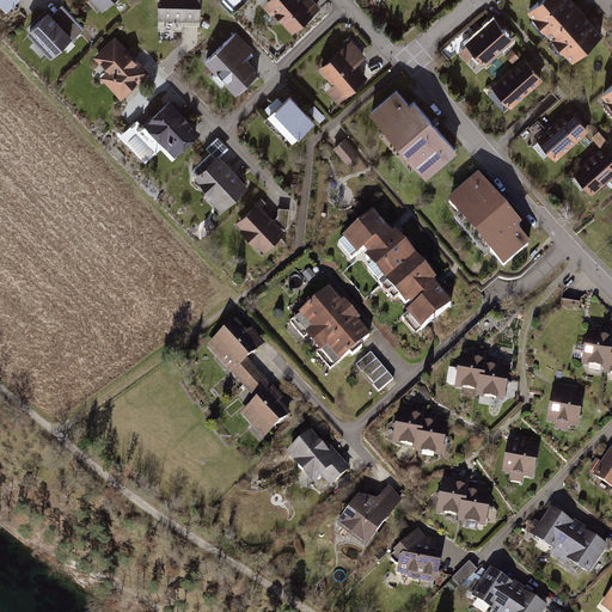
[(0,0),(0,5),(6,12),(20,0),(0,0)]
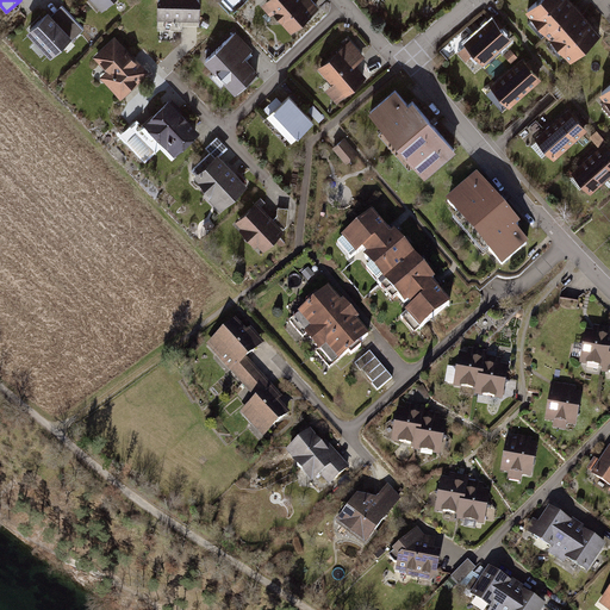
[(92,0),(105,14),(119,0),(92,0)]
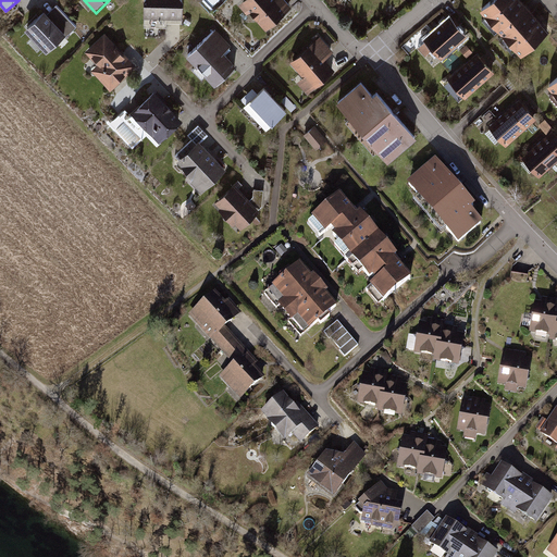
[(143,0),(144,19),(185,19),(185,1),(183,0),(143,0)]
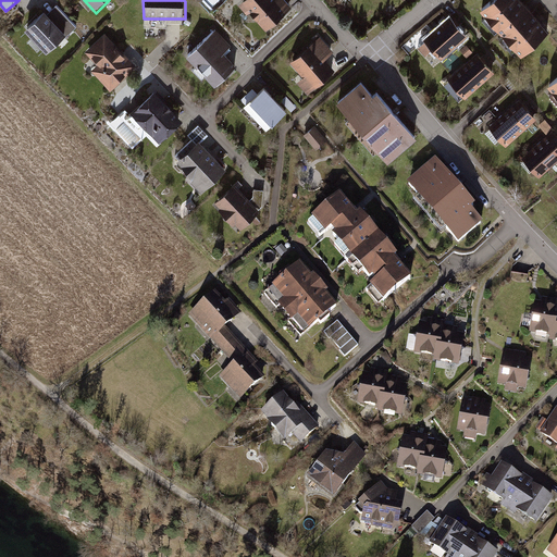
[(293,10),(283,0),(244,0),(238,5),(255,23),(257,21),(268,33),(293,10)]
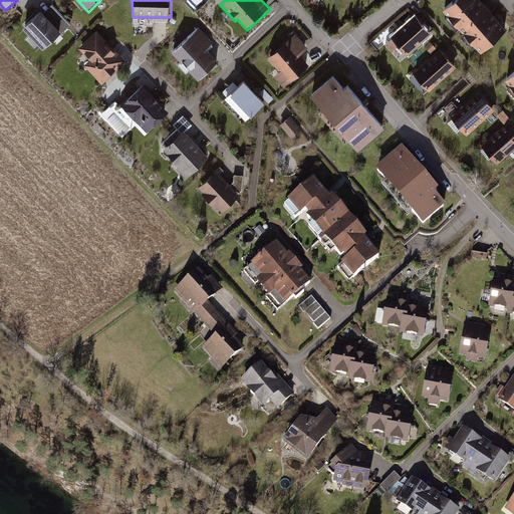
[(508,29),(481,0),(455,0),(443,11),(482,53),(508,29)]
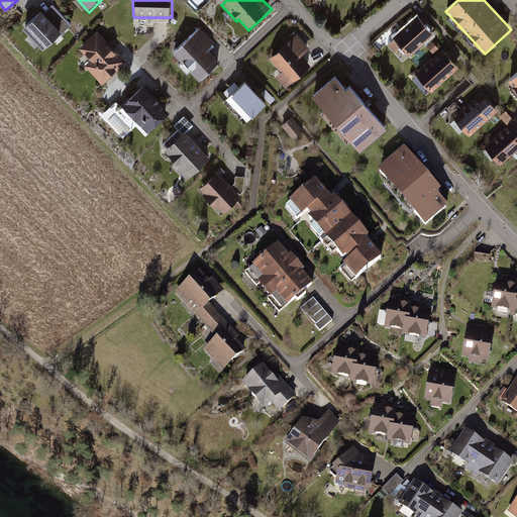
[(41,11),(23,27),(45,52),(73,26),(54,5),(44,13),(41,11)]
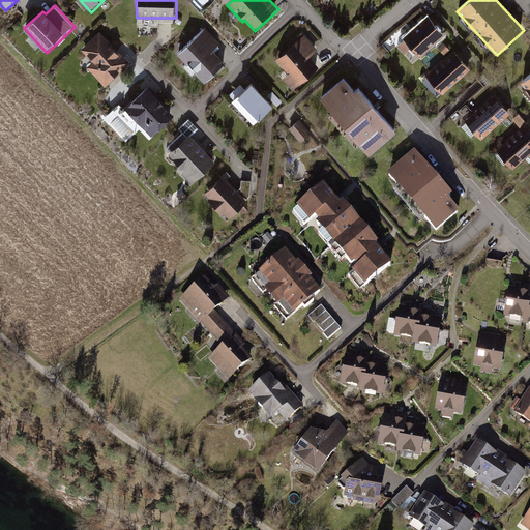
[(447,37),(429,18),(404,39),(422,60),(447,37)]
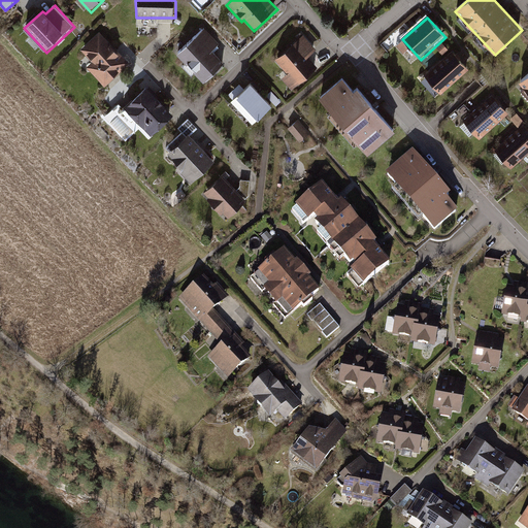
[(205,29),(176,56),(203,85),(224,65),(212,52),(220,45),(205,29)]
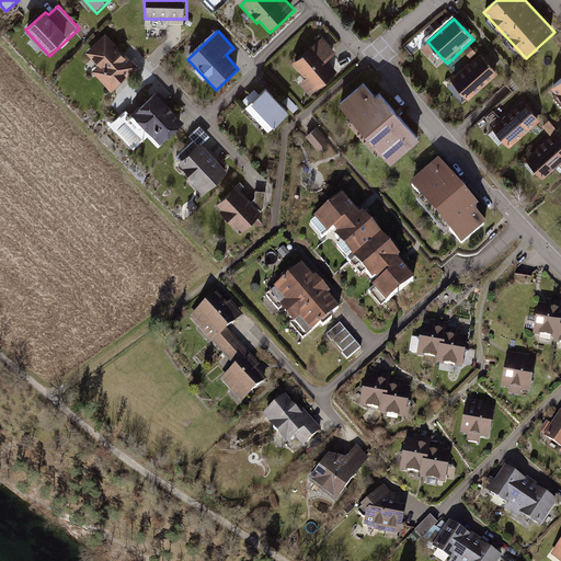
[(138,69),(106,34),(87,53),(98,65),(92,70),(113,93),(138,69)]
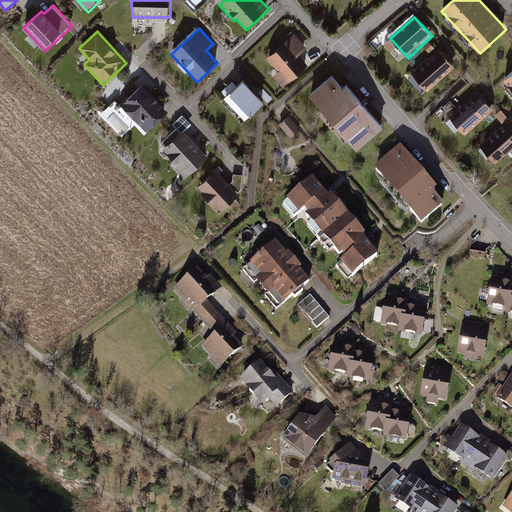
[(308,48),(294,34),(267,58),(279,71),(273,77),(282,87),(308,64),(299,56),(308,48)]
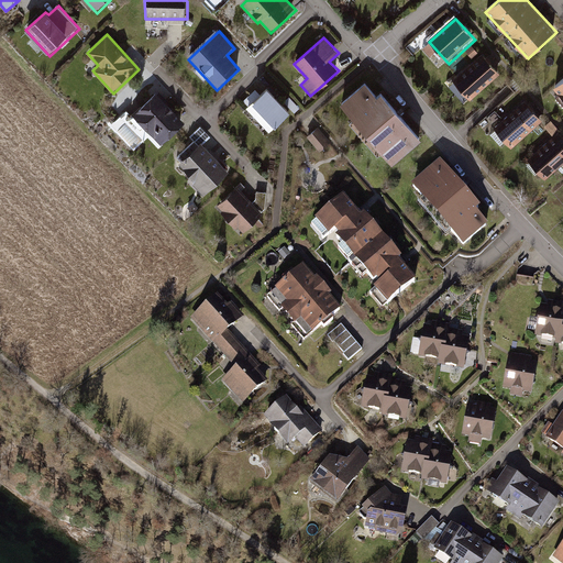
[(500,75),(483,55),(453,81),(471,101),(500,75)]
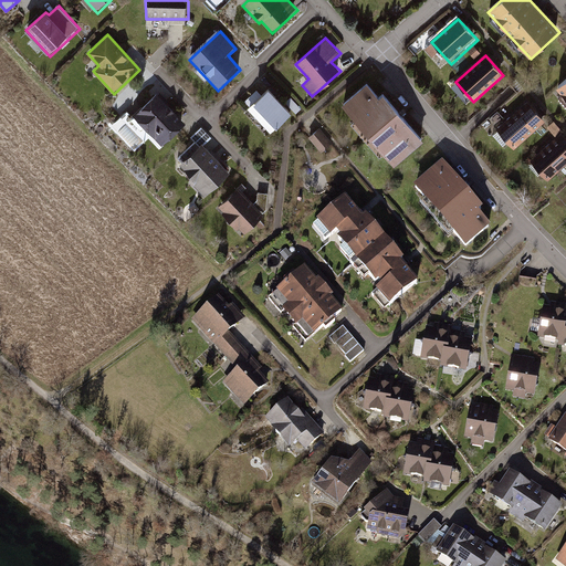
[(379,96),(367,82),(342,104),(396,167),(426,142),(383,93),(379,96)]
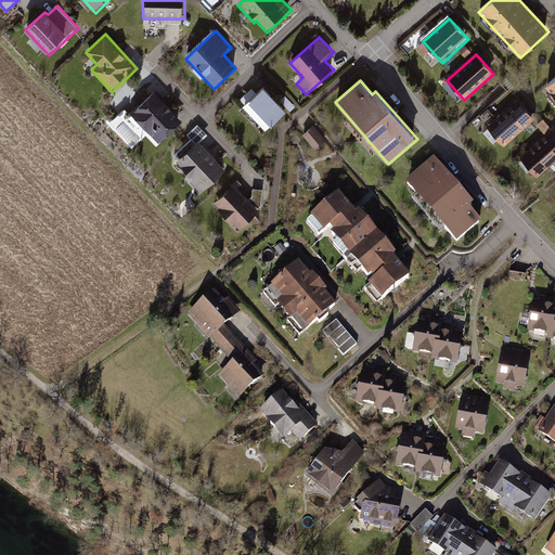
[(287,112),(263,87),(243,107),(266,131),(287,112)]
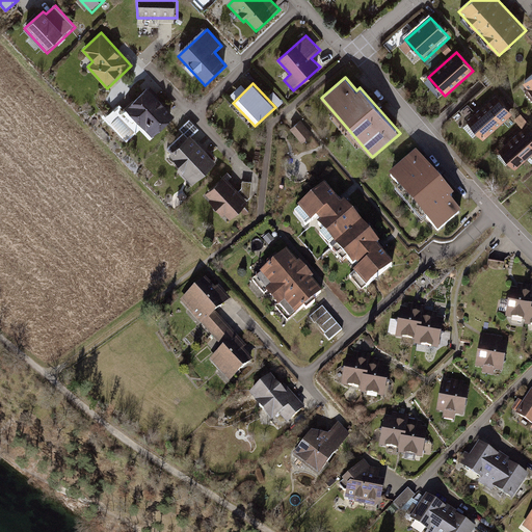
[(175,117),(148,88),(126,109),(154,137),(175,117)]
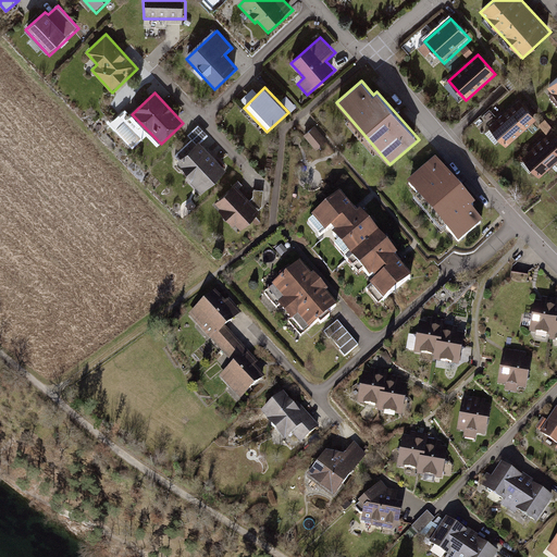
[(537,121),(520,100),(490,127),(507,147),(537,121)]
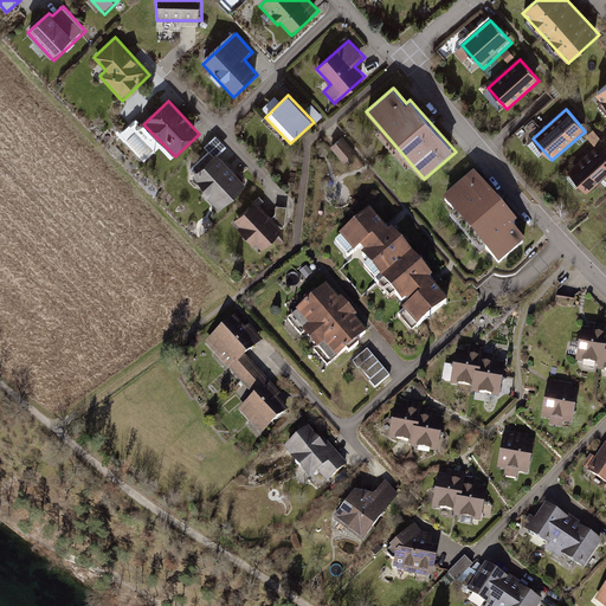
[(358,153),(343,137),(331,148),(346,163),(358,153)]
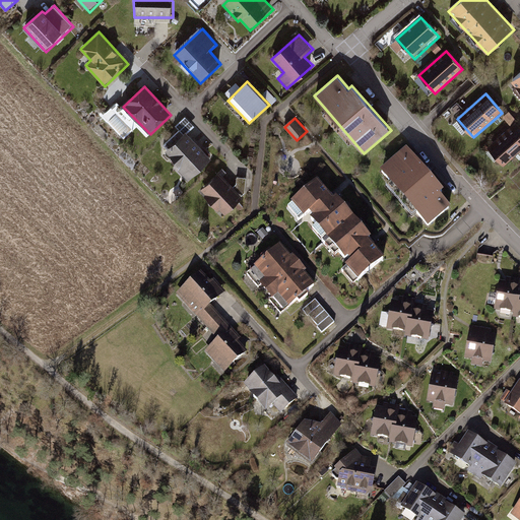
[(519,152),(519,127),(516,122),(488,147),(505,167),(519,152)]
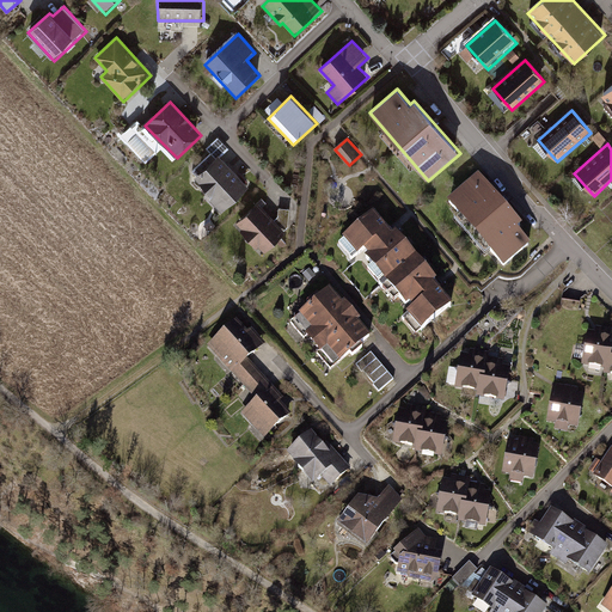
[(250,187),(219,154),(195,177),(226,210),(250,187)]
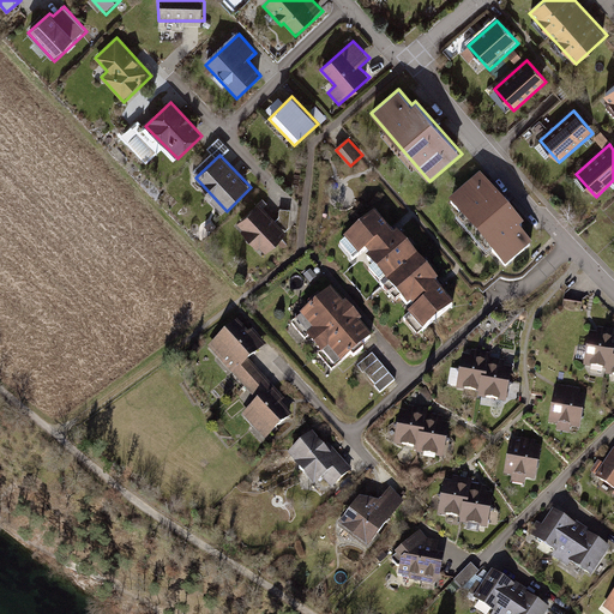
[(481,179),(450,204),(505,270),(533,247),(522,234),(525,232),(481,179)]
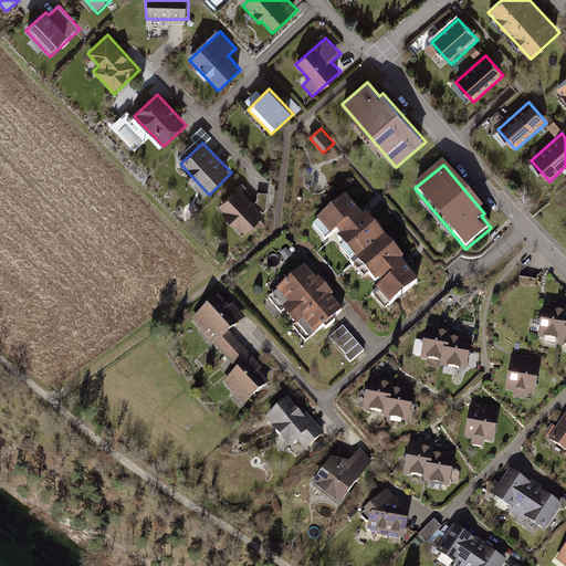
[(240,187),(218,207),(243,234),(265,215),(240,187)]
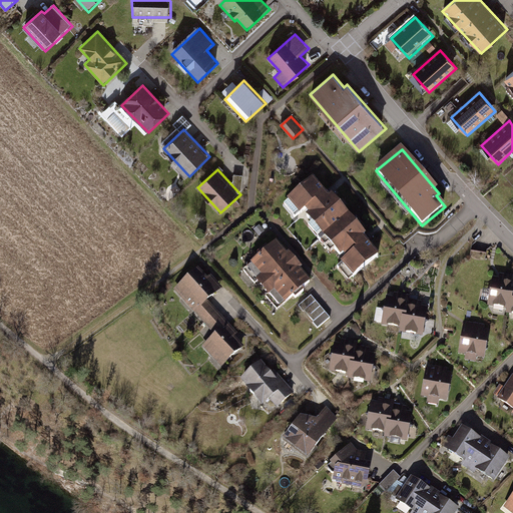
[(327,193),(314,178),(287,202),(301,216),(303,215),(344,261),(340,266),(353,280),(378,257),(367,243),(371,240),(367,236),(327,193)]
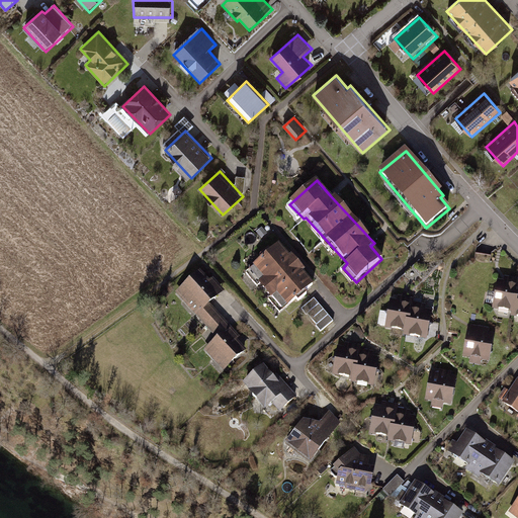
[(315,284),(279,246),(250,273),(285,312),(315,284)]
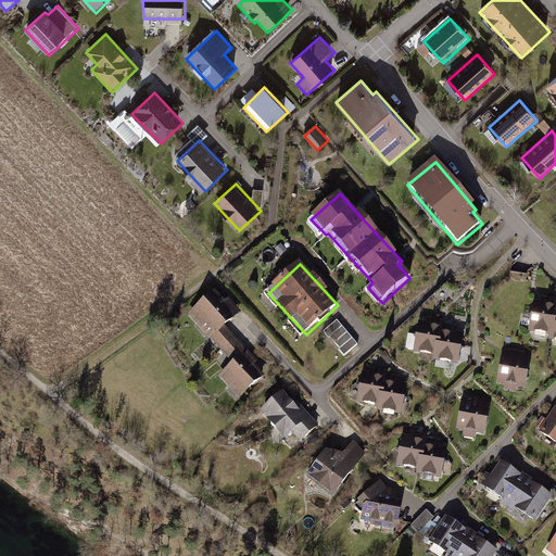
[(227,302),(215,290),(189,315),(235,364),(222,376),(243,397),(266,377),(256,366),(261,362),(255,356),(229,328),(237,320),(244,313),(231,298),(227,302)]
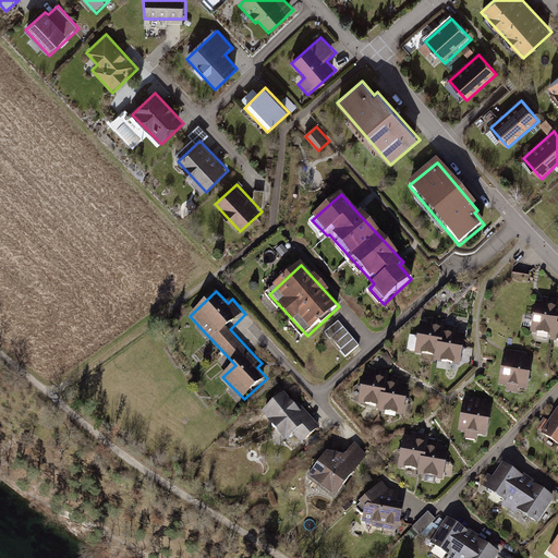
[(542,302),(534,301),(531,335),(554,337),(554,341),(557,341),(557,298),(553,298),(542,296),(542,302)]
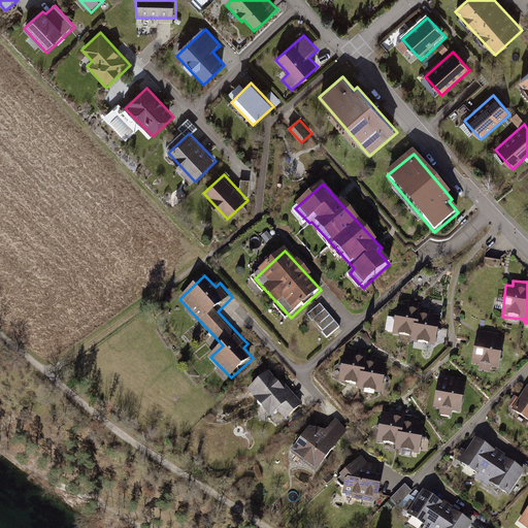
[(406,304),(399,303),(395,335),(414,338),(413,342),(436,345),(440,312),(432,311),(424,310),(425,303),(416,302),(406,301),(406,304)]
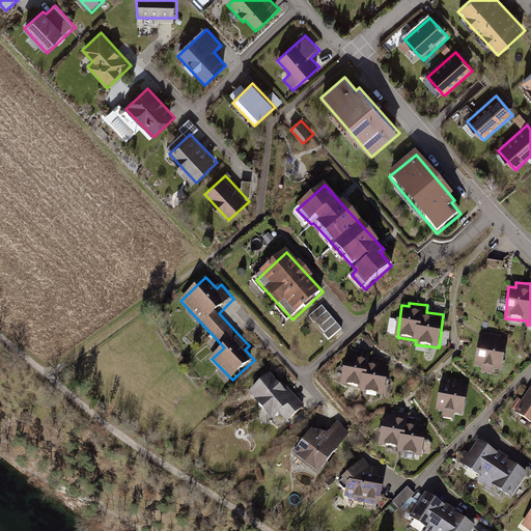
[(343,330),(324,306),(311,317),(331,340),(343,330)]
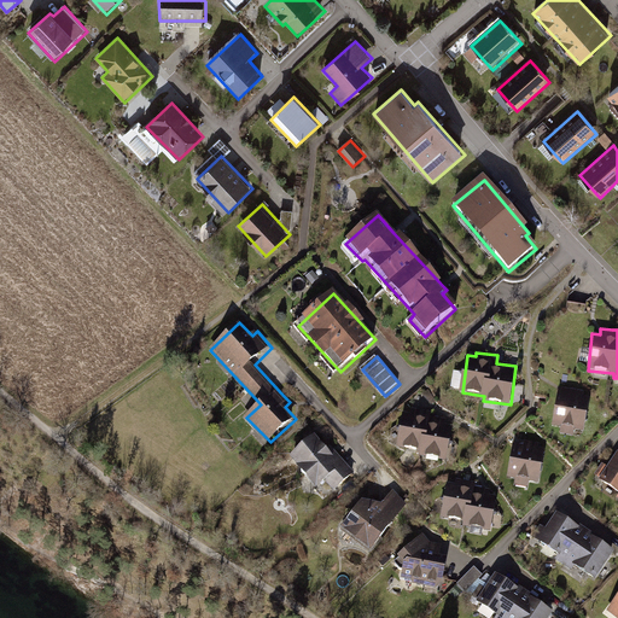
[(583,391),(559,388),(554,425),(563,426),(561,433),(584,437),(590,400),(582,398),(583,391)]
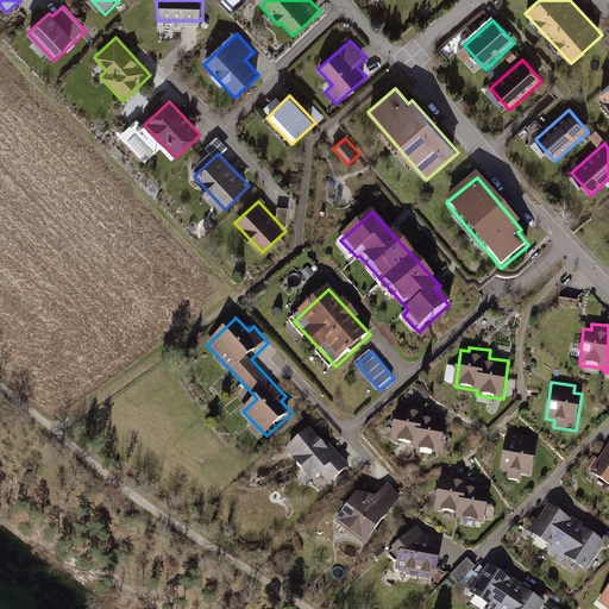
[(405,408),(397,407),(393,443),(415,445),(414,452),(440,454),(446,415),(437,414),(426,413),(427,405),(418,403),(406,402),(405,408)]
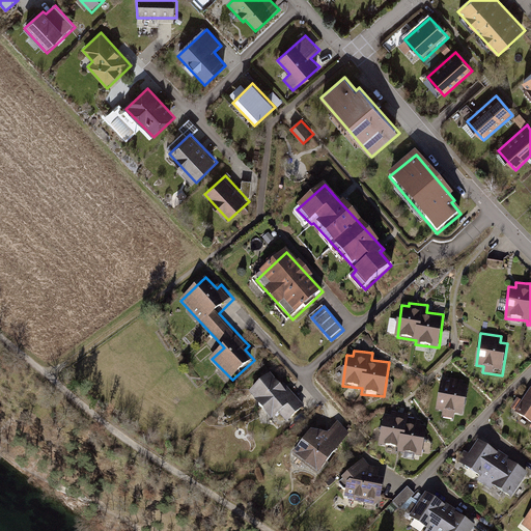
[(282,387),(271,374),(249,394),(273,421),(279,415),(288,425),(307,409),(285,384),(282,387)]
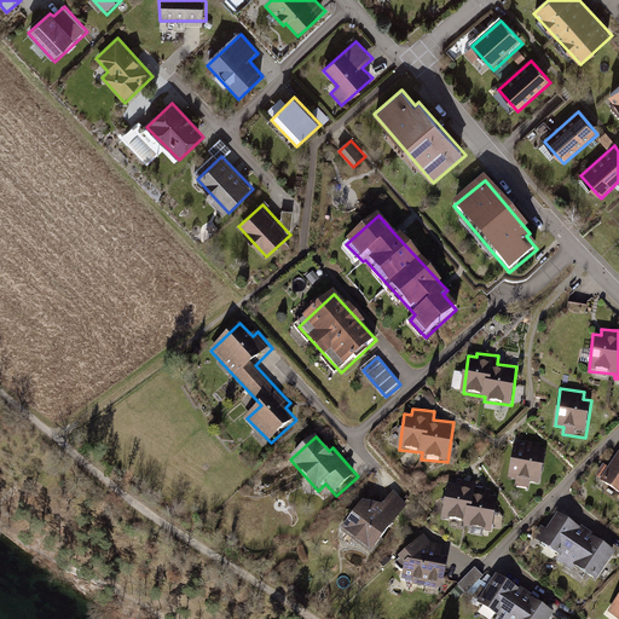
[(525,446),(515,445),(509,479),(516,480),(515,486),(530,489),(531,482),(542,485),(548,451),(541,450),(541,445),(526,443),(525,446)]
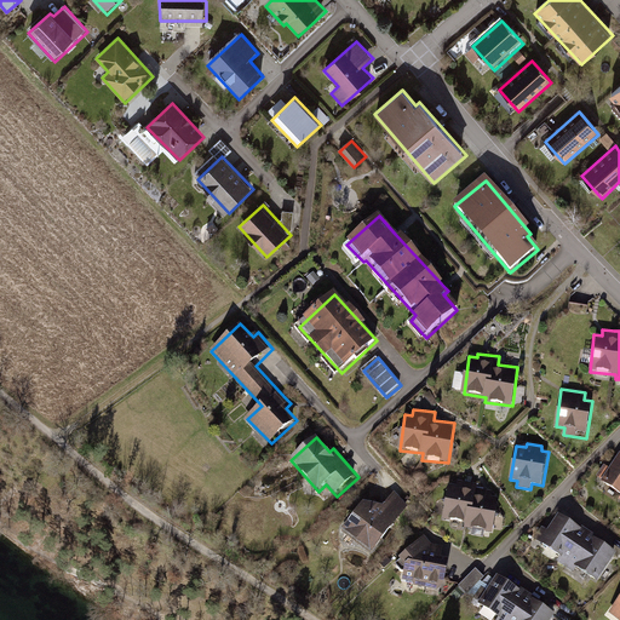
[(619,454),(600,483),(619,497),(619,500),(619,501),(619,454)]
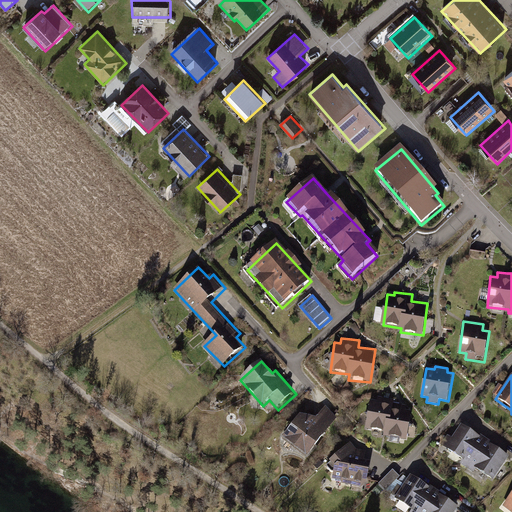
[(379,401),(370,400),(366,430),(386,432),(385,438),(407,441),(411,405),(404,404),(395,403),(396,399),(387,398),(379,397),(379,401)]
